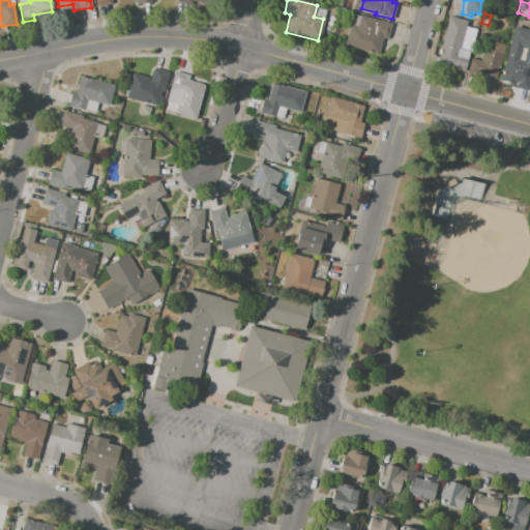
[(358,17),(355,27),(349,26),(343,47),(377,56),(381,38),(388,40),(392,26),(358,17)]
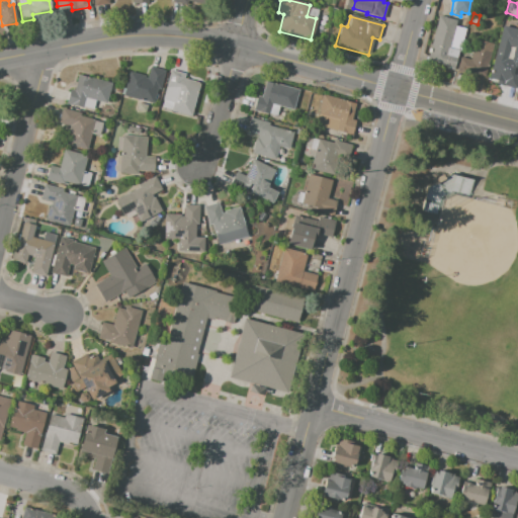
[(438,16),(454,21),(447,49),(458,52),(453,72),(425,65),(438,16)]
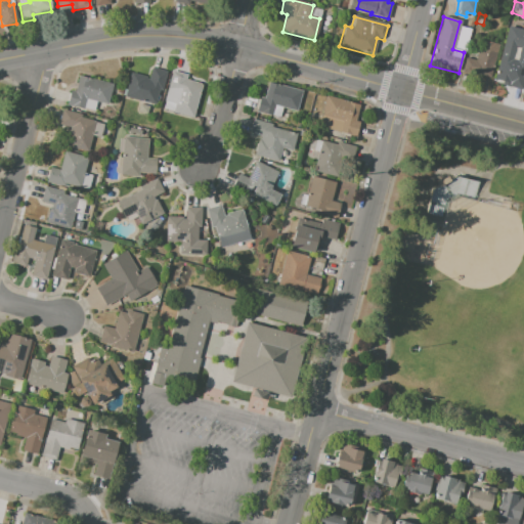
[(509,27),(523,30),(523,50),(520,49),(521,47),(517,46),(513,59),(500,56),(509,27)]
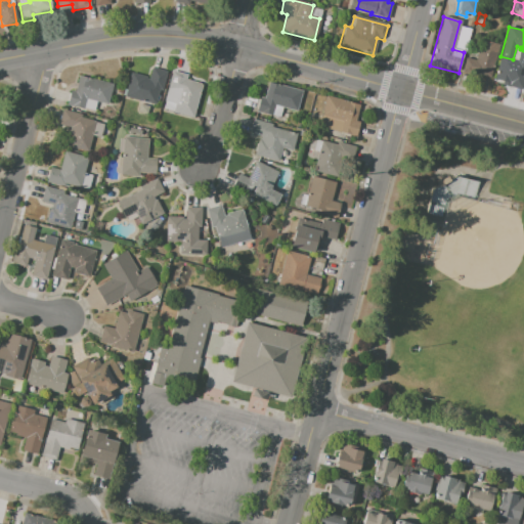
[(462,72),(475,75),(475,73),(490,77),(498,44),(481,40),(476,61),(466,58),(462,72)]
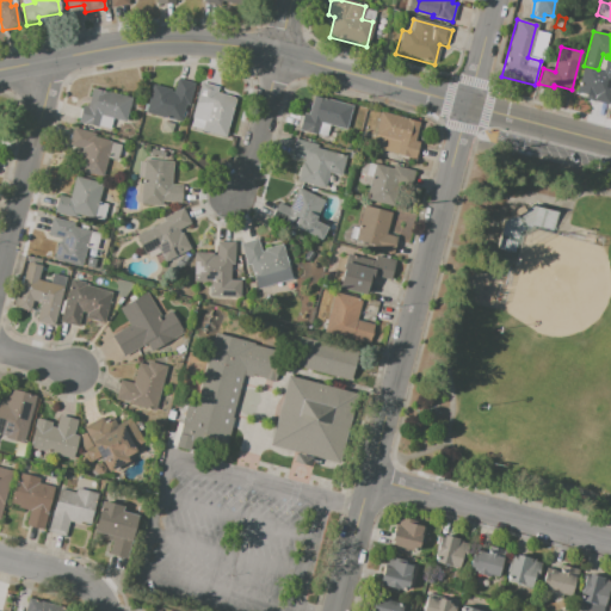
[(584,67),(602,72),(598,84),(610,86),(610,91),(608,103),(576,94),(584,67)]
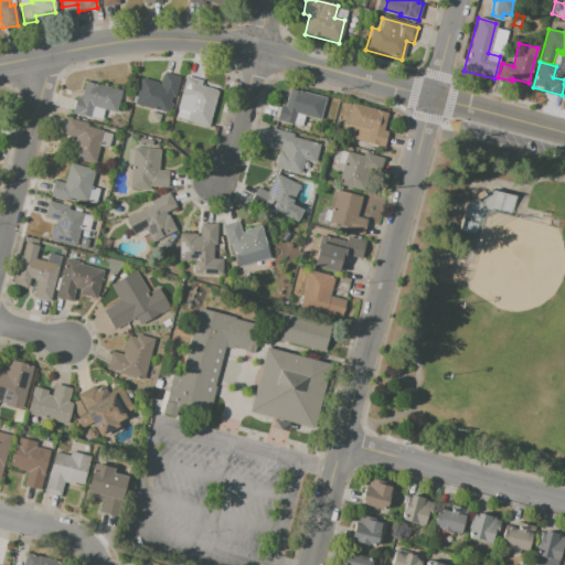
[(141,78),(135,104),(167,112),(170,96),(174,97),(180,77),(164,73),(161,85),(158,85),(159,83),(141,78)]
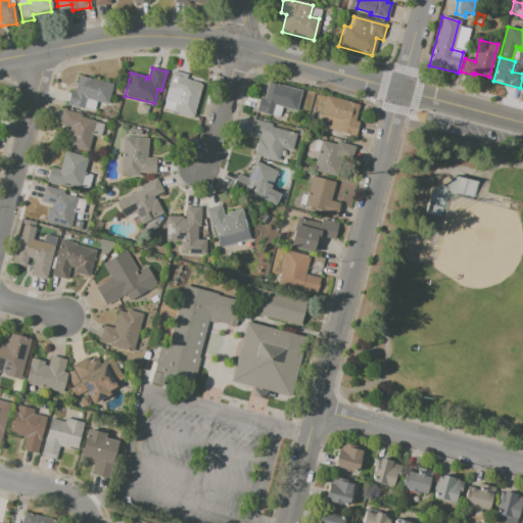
[(172,70),(163,100),(175,103),(173,111),(192,117),(201,84),(185,80),(186,75),(172,70)]
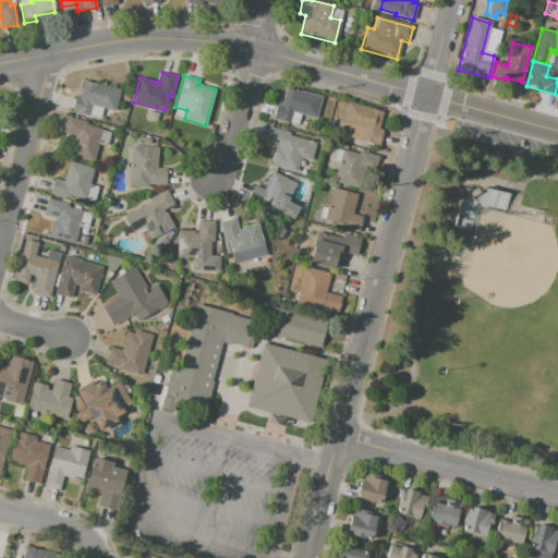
[(75,96),(80,97),(84,81),(121,89),(116,111),(92,105),(88,117),(72,112),(75,96)]
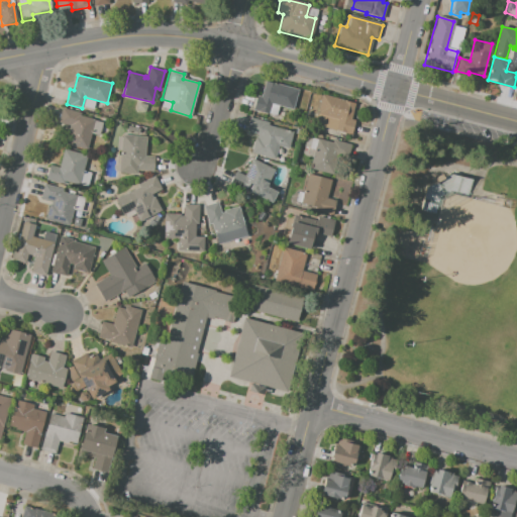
[(255,95),(252,111),(276,116),(278,106),(293,110),(298,89),(265,81),(261,97),(255,95)]
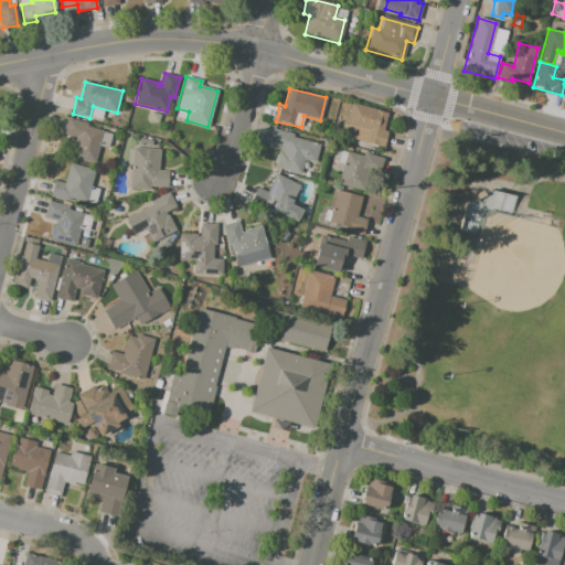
[(340,104),(348,106),(344,120),(338,118),(340,104)]
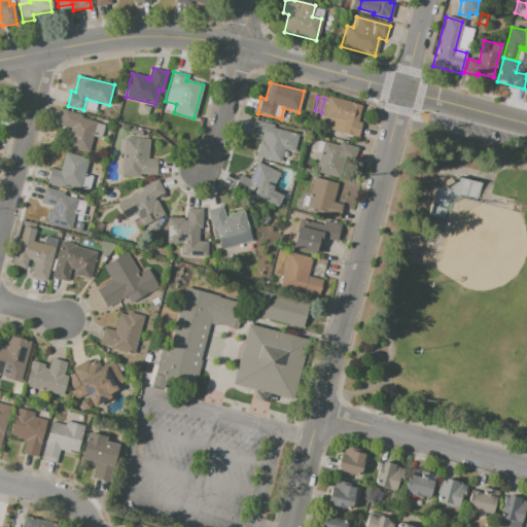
[(328,97),(361,106),(357,121),(361,123),(357,137),(341,132),(344,121),(322,115),(328,97)]
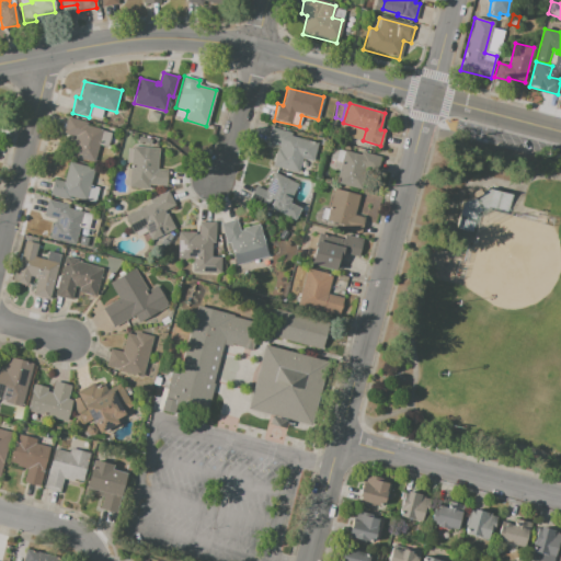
[(67,117),(88,123),(87,126),(101,130),(93,162),(68,157),(73,136),(64,134),(67,117)]
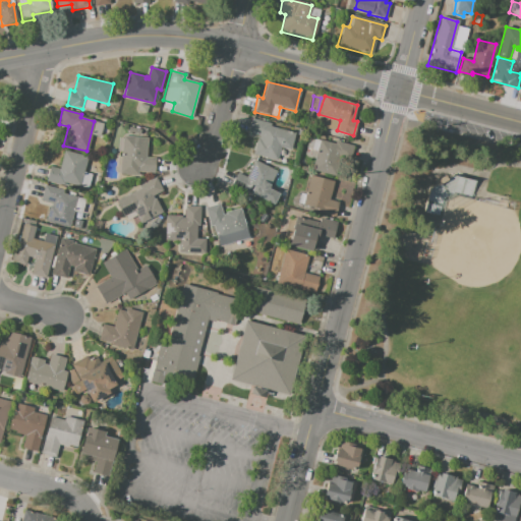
[(252,119),(248,133),(259,136),(259,139),(256,138),(253,155),(278,161),(281,148),(290,151),(295,132),(271,126),(271,123),(252,119)]
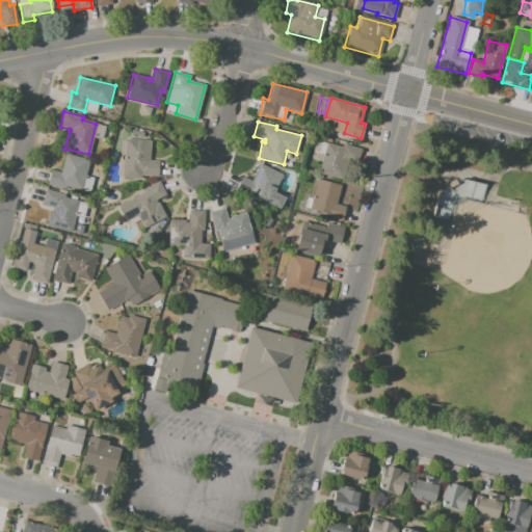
[(125,138),(151,140),(149,160),(158,161),(157,178),(141,176),(141,180),(122,178),(125,138)]
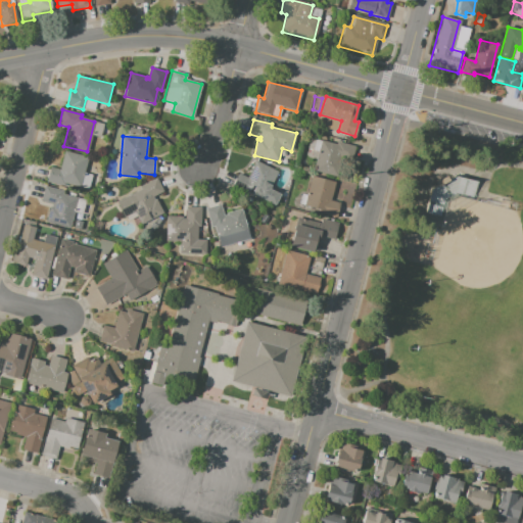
[(322,141),(336,145),(337,141),(353,145),(350,159),(339,156),(337,165),(340,167),(337,178),(314,172),(322,141)]
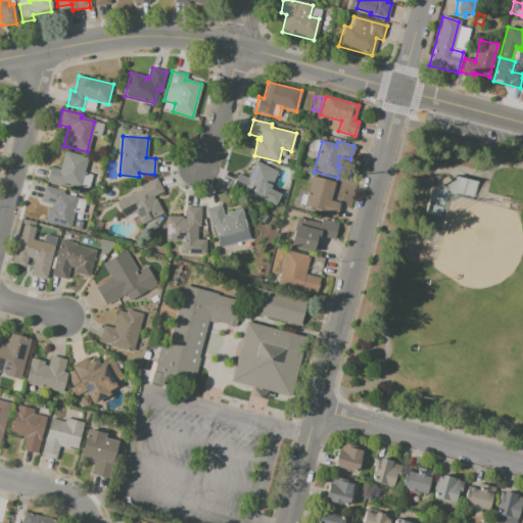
[(64,151),(87,157),(83,173),(92,175),(88,190),(64,184),(63,187),(45,182),(49,167),(59,170),(64,151)]
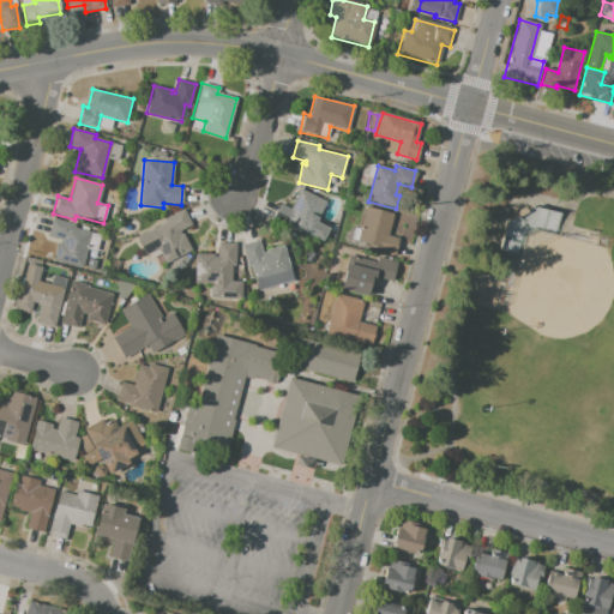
[(276,211),(280,204),(290,209),(301,188),(326,202),(315,222),(329,229),(323,241),(284,223),(288,217),(276,211)]
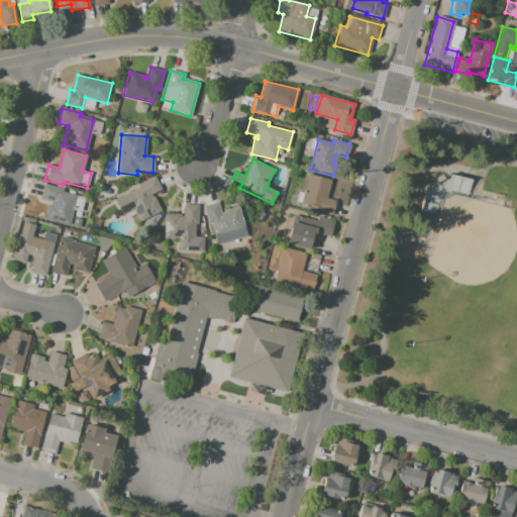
[(308,174),(331,180),(326,198),(335,200),(332,215),(315,211),(316,208),(300,204),(308,174)]
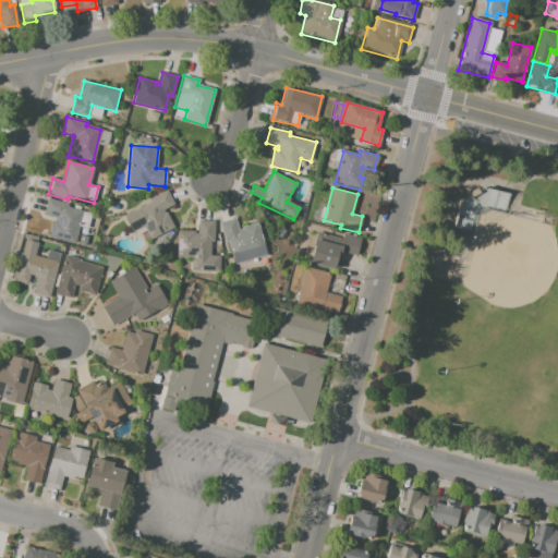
[(508,193),(485,189),(483,206),(505,209),(508,193)]
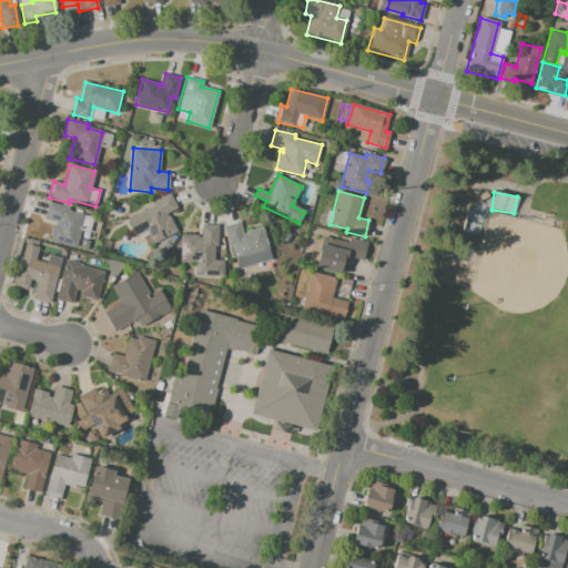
[(170,193),(178,209),(165,214),(168,217),(169,216),(176,233),(153,244),(146,231),(134,236),(125,219),(152,205),(150,203),(170,193)]
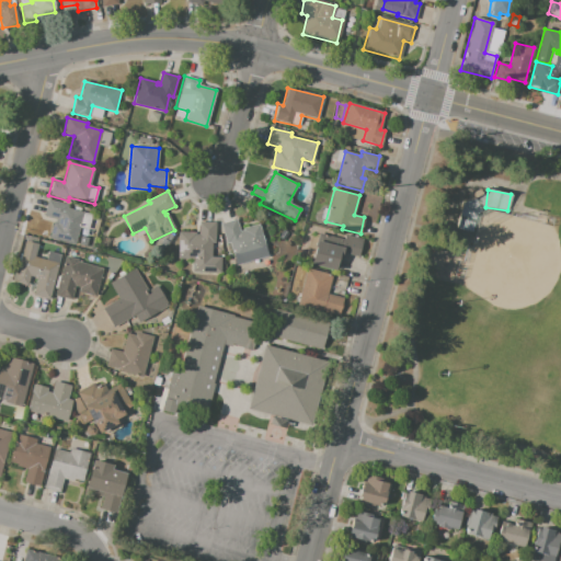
[(48,201),(68,205),(67,209),(82,214),(75,245),(48,238),(53,219),(44,217),(48,201)]
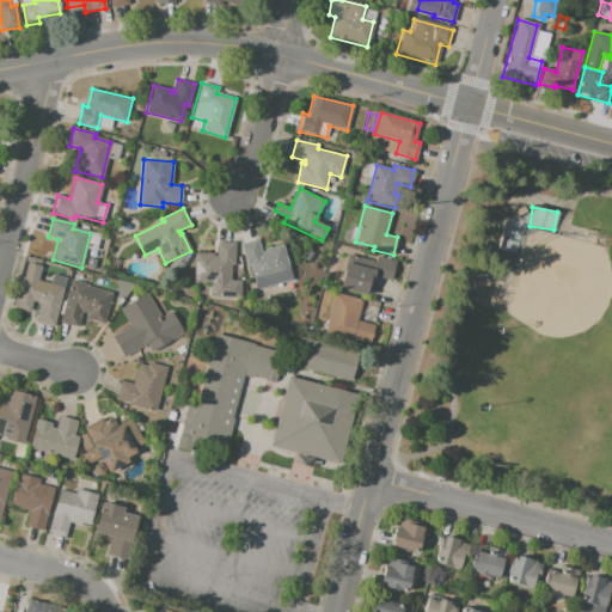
[(242,244),(248,265),(251,264),(257,288),(292,279),(282,244),(264,249),(265,251),(262,252),(258,239),(242,244)]
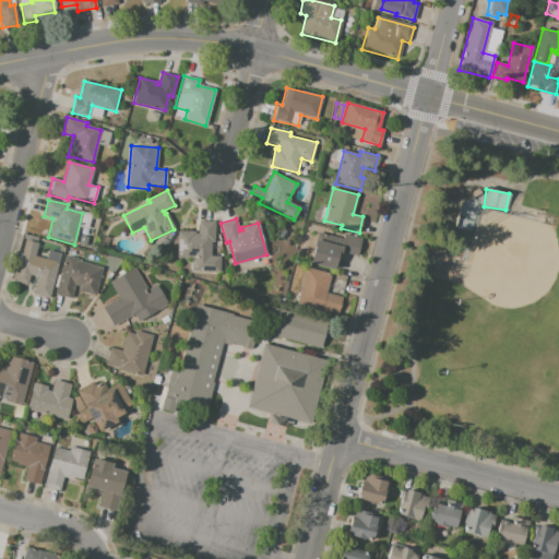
[(178,232),(194,232),(194,234),(199,234),(199,221),(215,222),(214,244),(212,242),(211,257),(221,257),(219,273),(191,271),(192,259),(177,258),(178,232)]
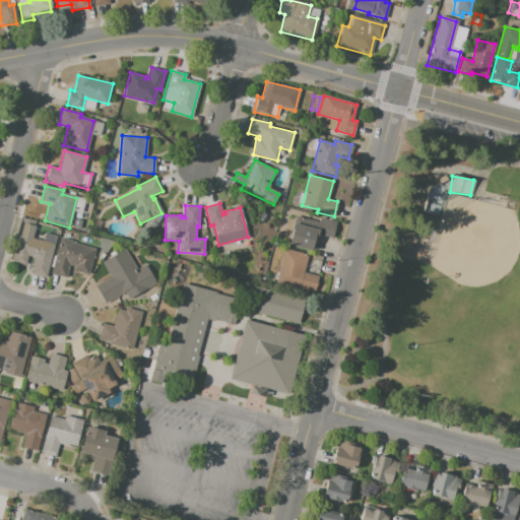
[(296,216),(318,221),(319,216),(336,221),(332,239),(315,235),(311,251),(288,246),(296,216)]
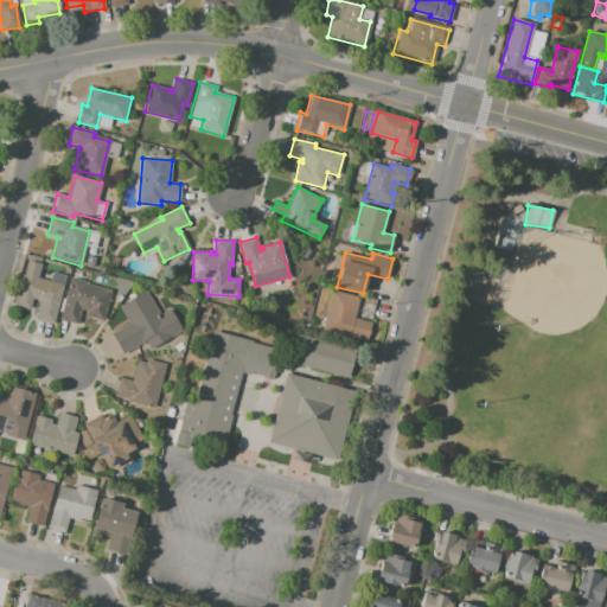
[(27,261),(40,264),(37,279),(63,285),(53,324),(36,319),(39,301),(31,299),(29,310),(16,306),(27,261)]
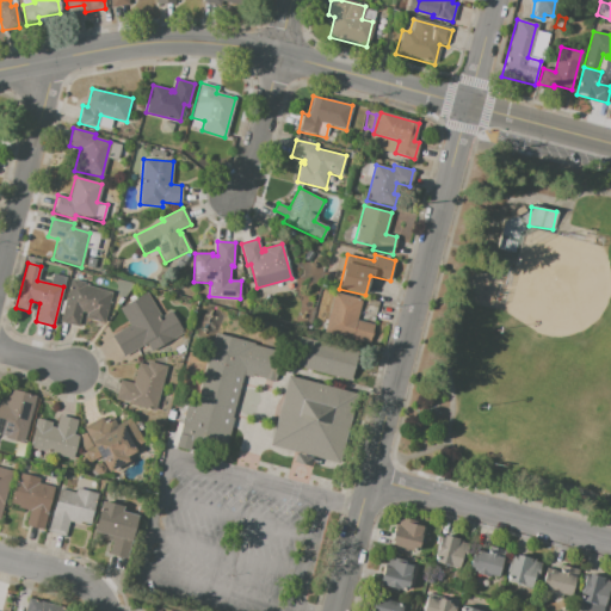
[(71,279),(86,283),(86,287),(111,292),(104,323),(86,320),(87,314),(81,313),(78,327),(61,322),(71,279)]
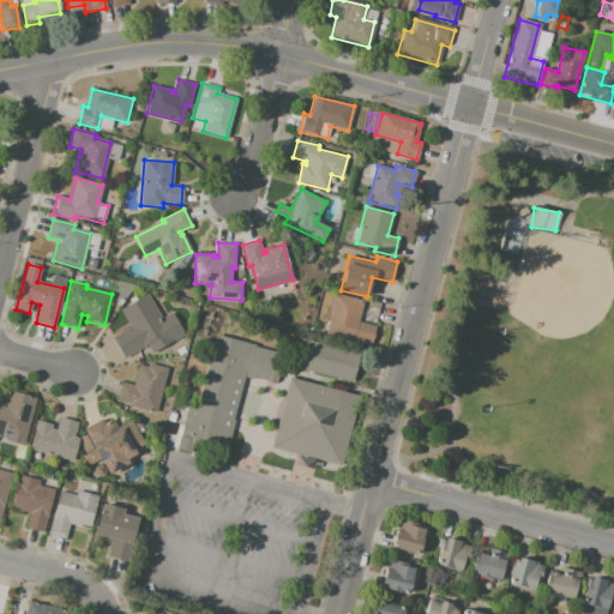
[(145,293),(161,318),(170,312),(184,333),(151,353),(146,344),(124,359),(112,338),(130,327),(119,309),(145,293)]
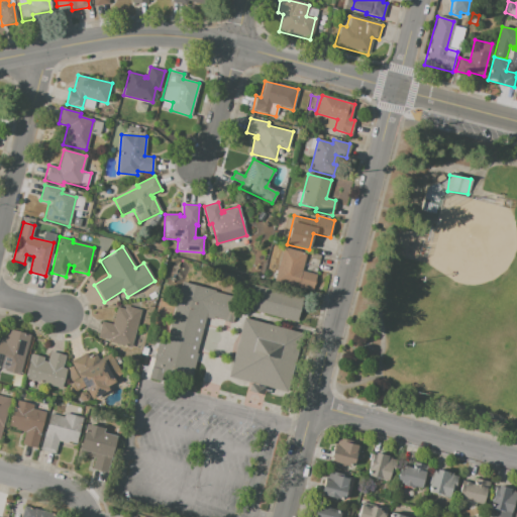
[(283,247),(306,253),(302,272),(316,275),(312,290),(275,281),(283,247)]
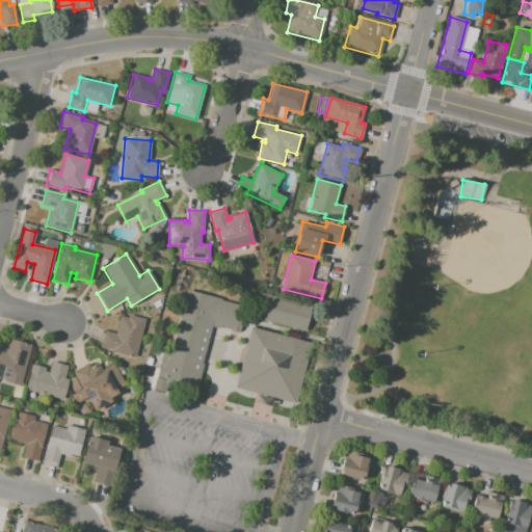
[(186,290),(221,299),(221,300),(245,307),(239,331),(235,330),(232,330),(232,328),(220,325),(219,328),(211,326),(204,325),(202,334),(196,354),(204,356),(205,357),(204,362),(196,390),(167,382),(164,392),(153,389),(162,352),(169,354),(170,351),(177,326),(186,290)]
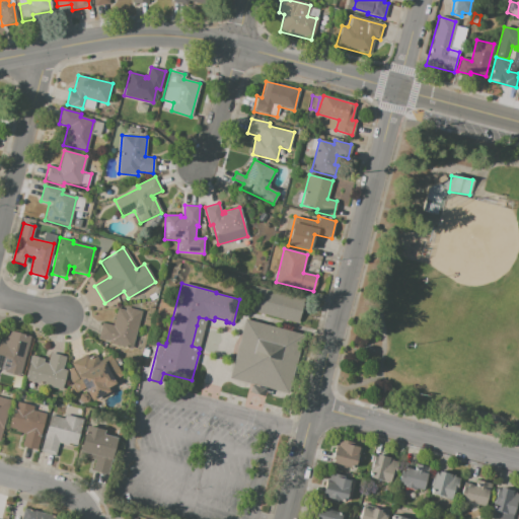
[(258,288),(269,290),(282,294),(292,296),(303,299),(300,311),(297,323),(286,320),(263,314),(252,312),(255,300),(258,288)]
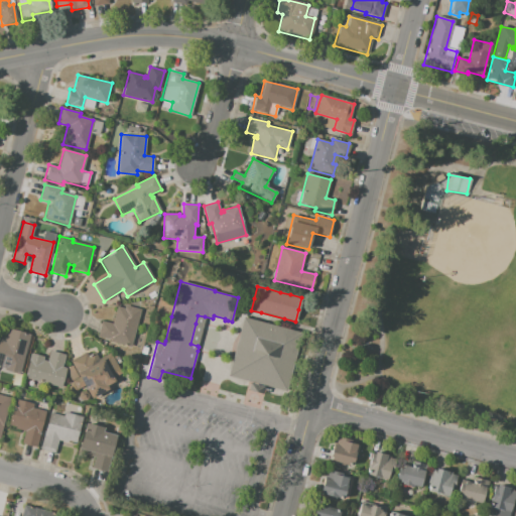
[(116,306),(125,308),(125,305),(140,308),(131,347),(108,342),(109,339),(98,336),(101,321),(112,324),(116,306)]
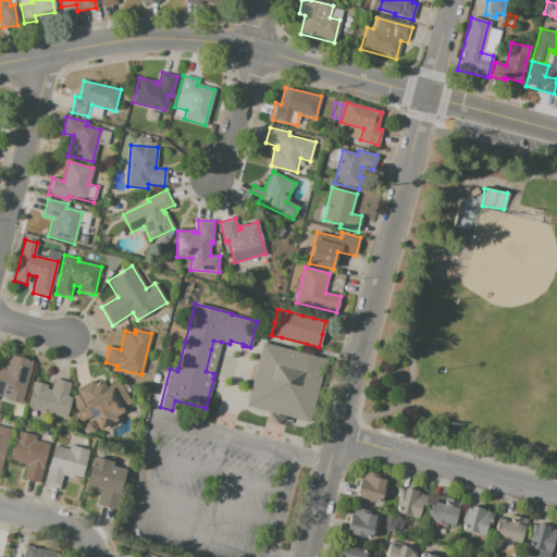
[(213,373),(206,371),(211,349),(213,341),(221,342),(218,355),(213,373)]
